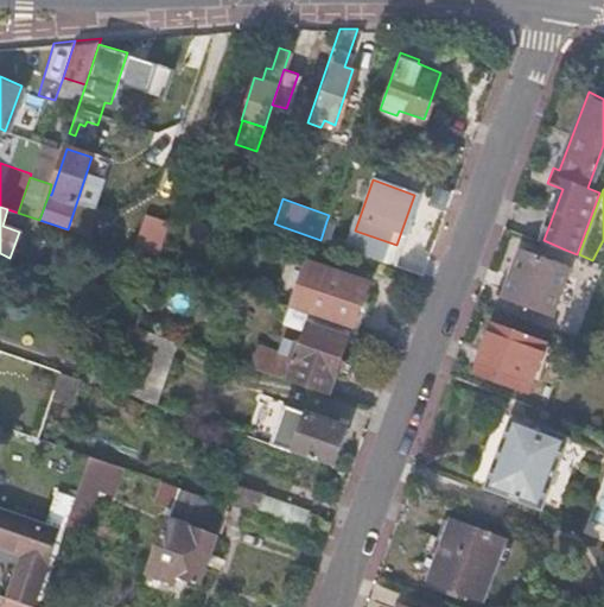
[(339,226),(326,221),(322,236),(334,241),(339,226)]
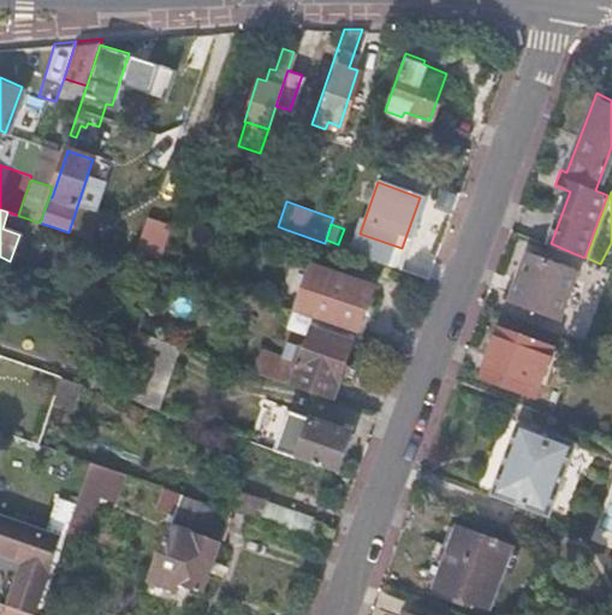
[(560,315),(577,272),(528,254),(510,296),(560,315)]
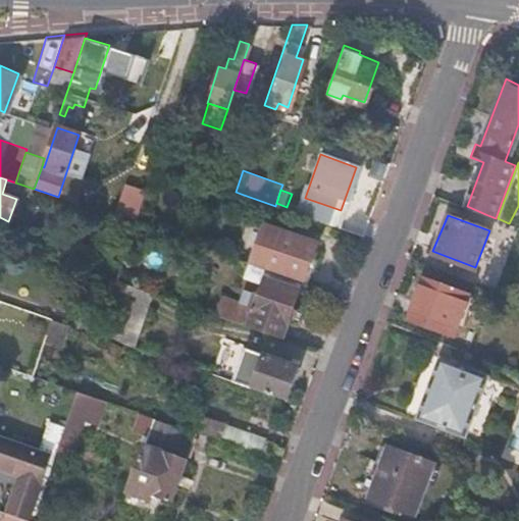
[(134,227),(116,280),(124,283),(151,293),(184,303),(280,336),(297,288),(296,288),(298,279),(264,267),(255,294),(251,292),(246,305),(213,294),(215,288),(162,268),(159,278),(144,273),(157,230),(136,223),(134,227)]
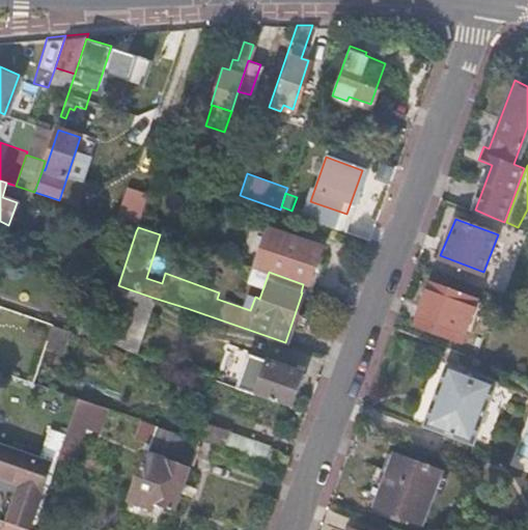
[(269,272),(303,284),(316,244),(269,228),(254,267),(269,272)]
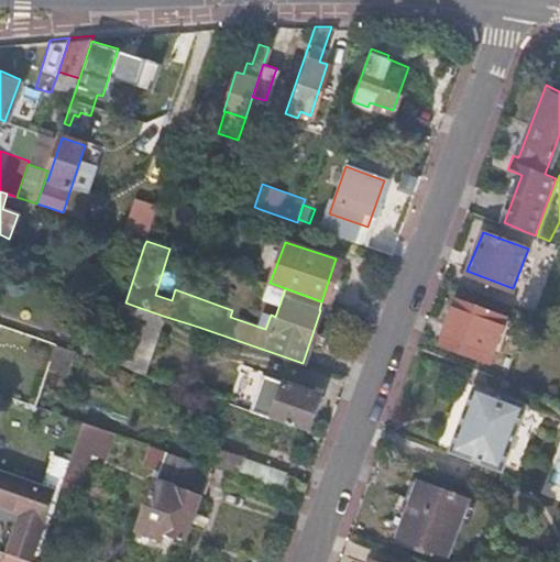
[(505,334),(511,320),(457,299),(440,341),(489,360),(500,332),(505,334)]
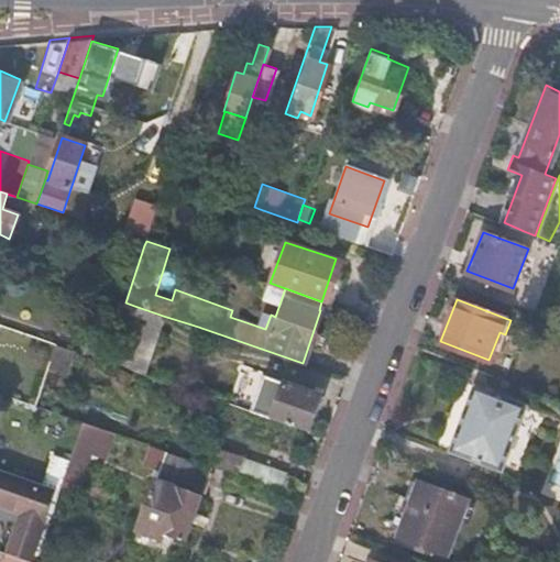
[(163,316),(134,306),(114,364),(141,373),(163,316)]
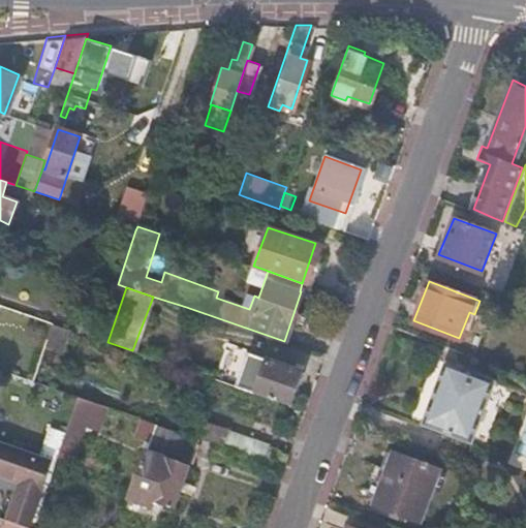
[(234,384),(287,402),(299,368),(289,365),(292,358),(269,350),(265,356),(246,349),(234,384)]
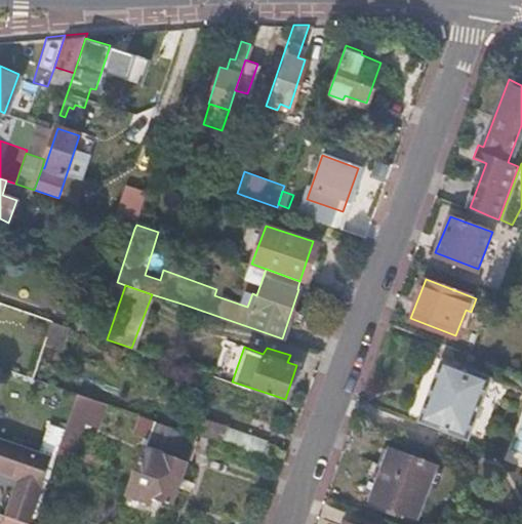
[(66,354),(55,386),(76,393),(76,394),(89,398),(102,402),(112,370),(66,354)]
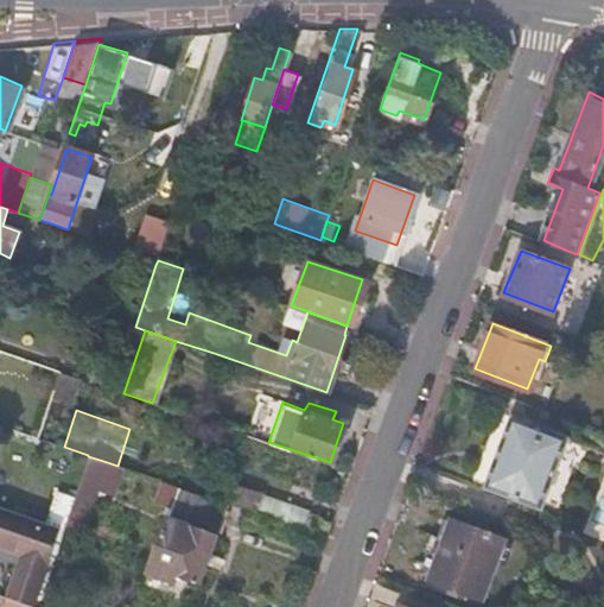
[(566,442),(501,417),(476,482),(541,509),(566,442)]
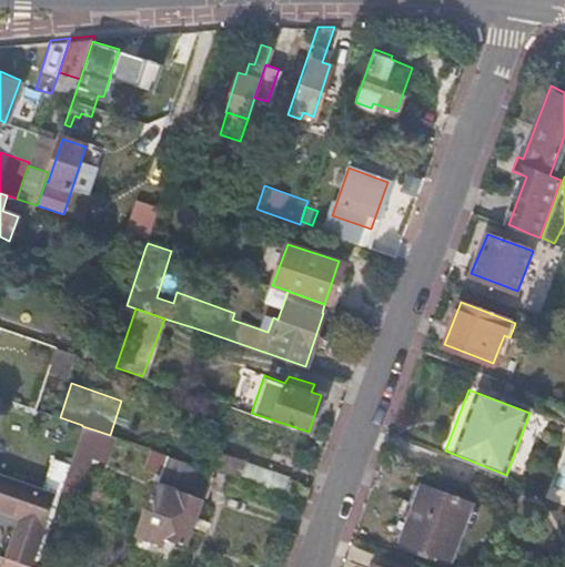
[(82,426),(59,493),(73,497),(87,462),(92,444),(97,431),(82,426)]
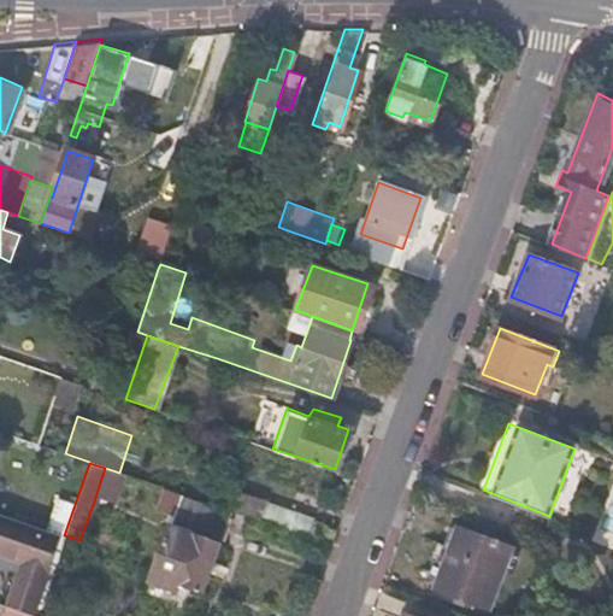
[(105,468),(100,482),(115,487),(119,473),(105,468)]
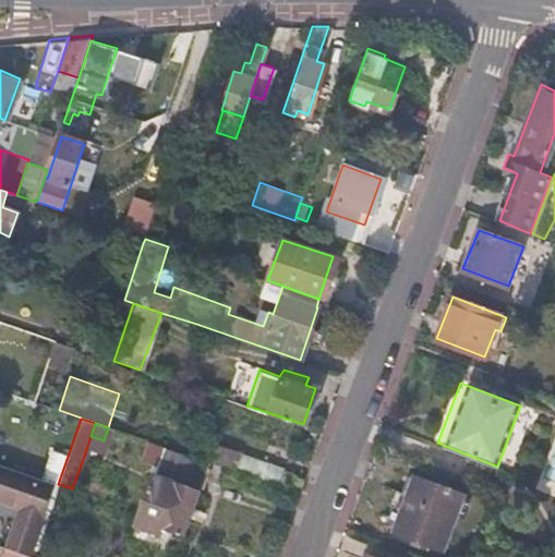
[(229,469),(232,470),(233,467),(275,482),(279,465),(207,443),(202,460),(203,460),(229,469)]
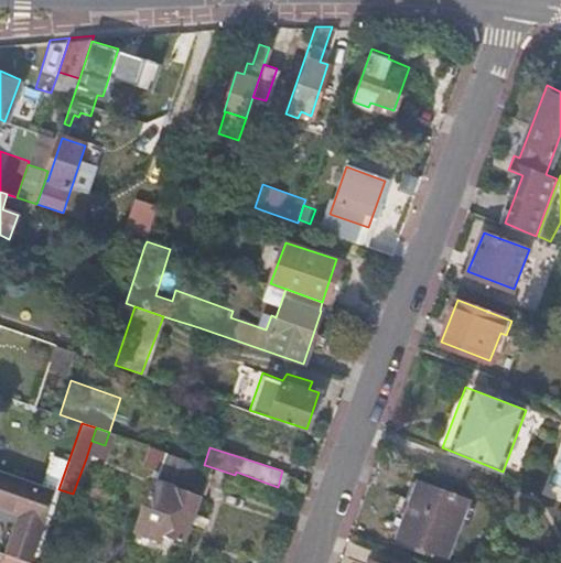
[(181,539),(205,465),(204,465),(160,450),(133,533),(157,539),(159,533),(181,539)]
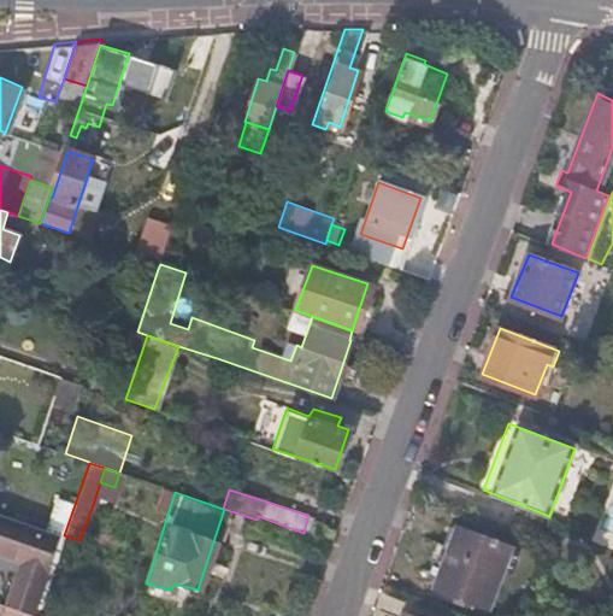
[(477,606),(500,545),(449,521),(424,585),(477,606)]
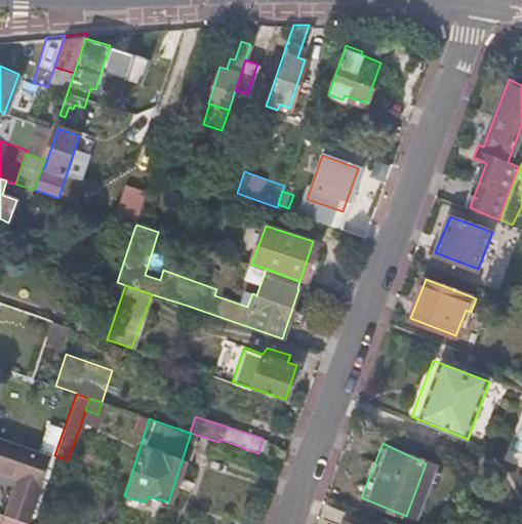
[(0,514),(2,515),(23,522),(44,459),(26,452),(9,497),(6,496),(0,512),(0,514)]
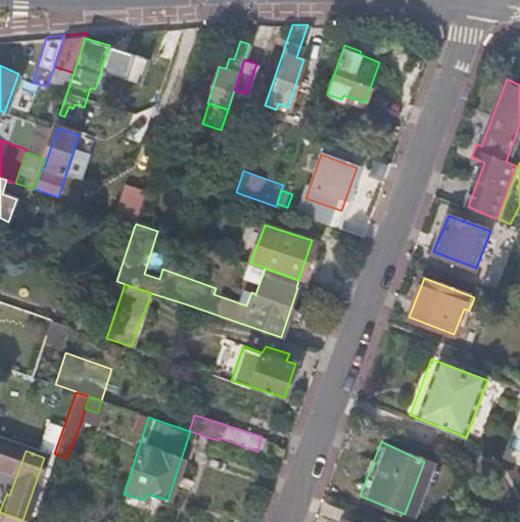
[(0,521),(28,521),(22,520),(2,513),(0,518),(0,521)]
